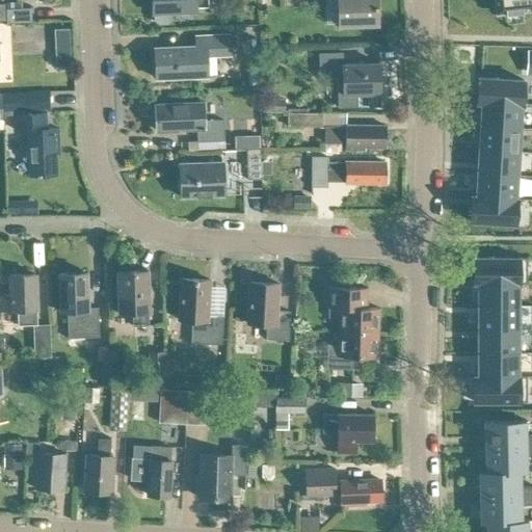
[(151,0),(152,14),(153,14),(154,20),(157,23),(167,23),(170,20),(170,12),(194,11),(194,7),(207,6),(206,0),(151,0)]
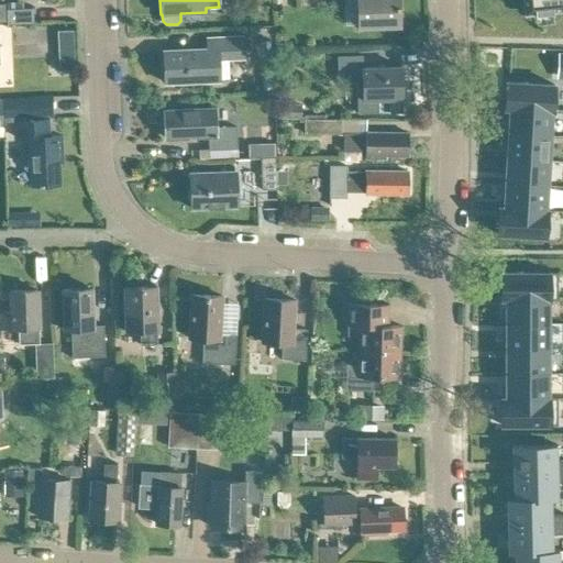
[(355,0),(356,26),(397,25),(396,0),(355,0)]
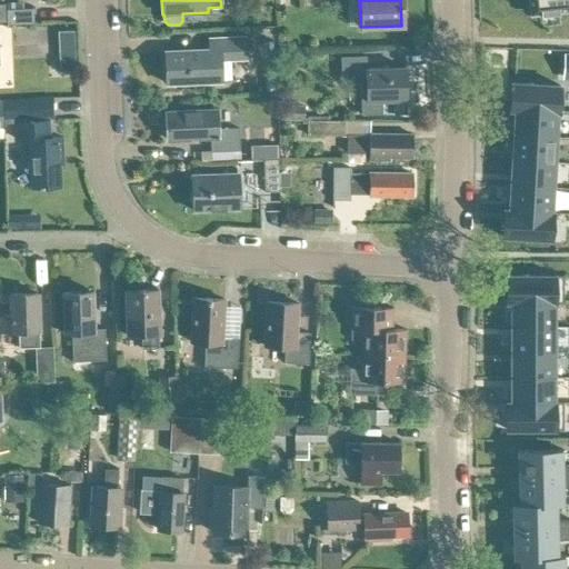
[(568,0),(529,0),(531,12),(568,7),(568,0)]
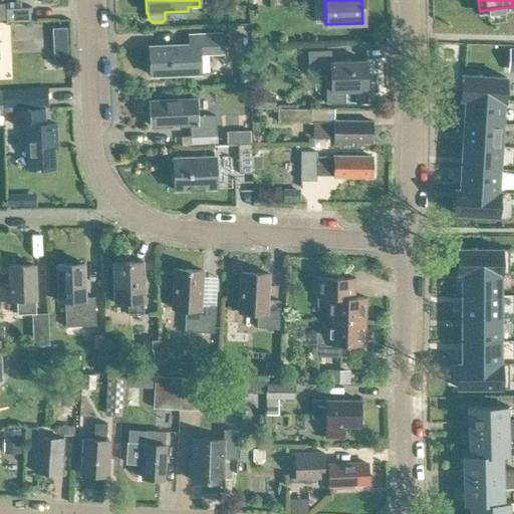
[(18,7),(18,2),(5,2),(6,21),(30,21),(29,7),(18,7)]
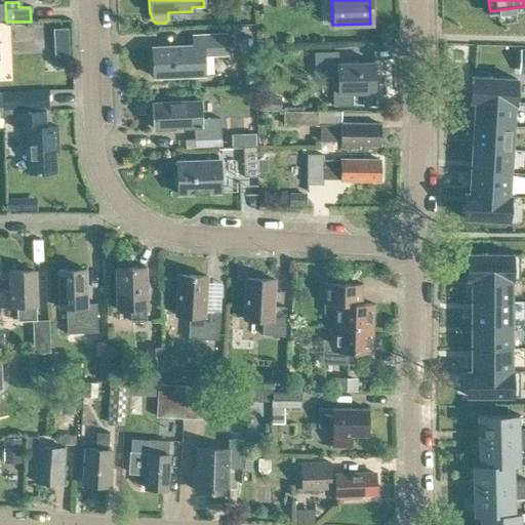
[(152,77),(203,75),(203,55),(227,54),(226,34),(197,36),(197,45),(151,47),(152,77)]
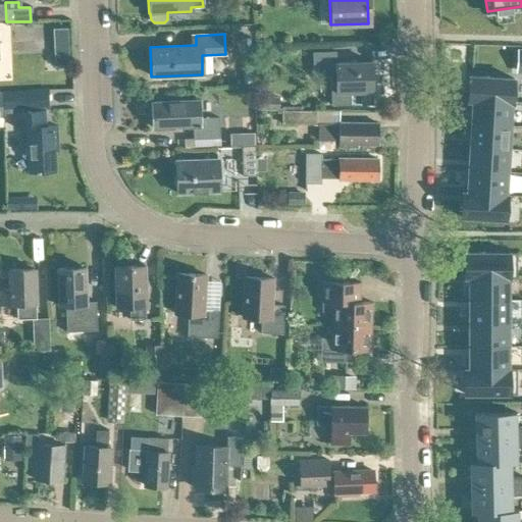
[(51,66),(69,65),(68,51),(50,52),(51,66)]
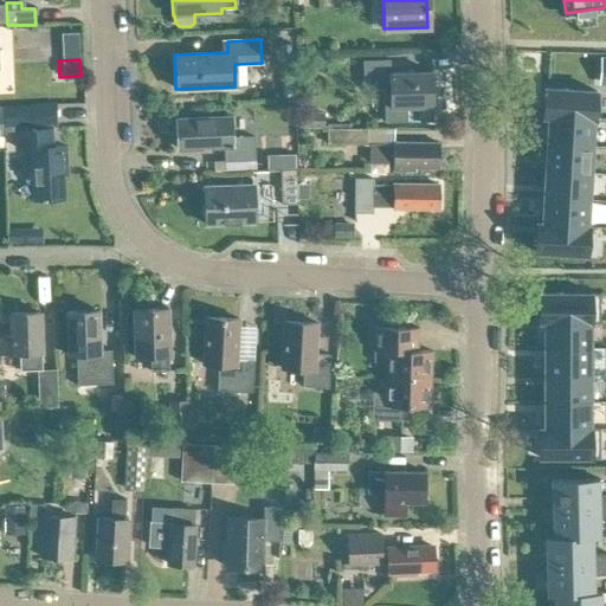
[(382,121),(406,120),(405,107),(413,107),(431,107),(430,72),(388,73),(387,60),(361,62),(362,90),(381,89),(382,121)]
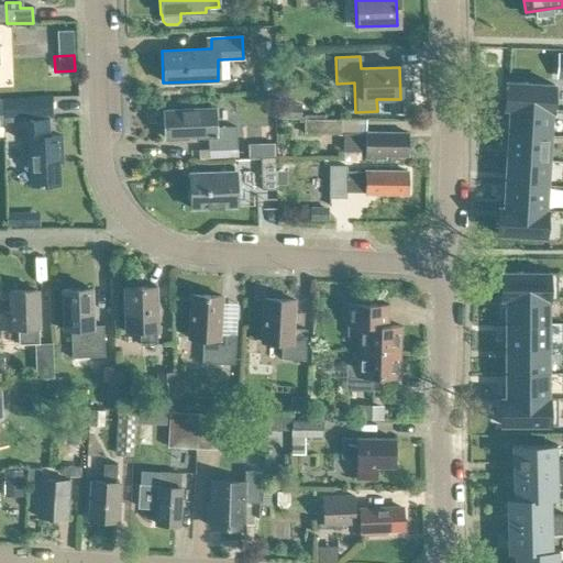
[(507,80),(506,107),(510,107),(553,110),(555,84),(507,80)]
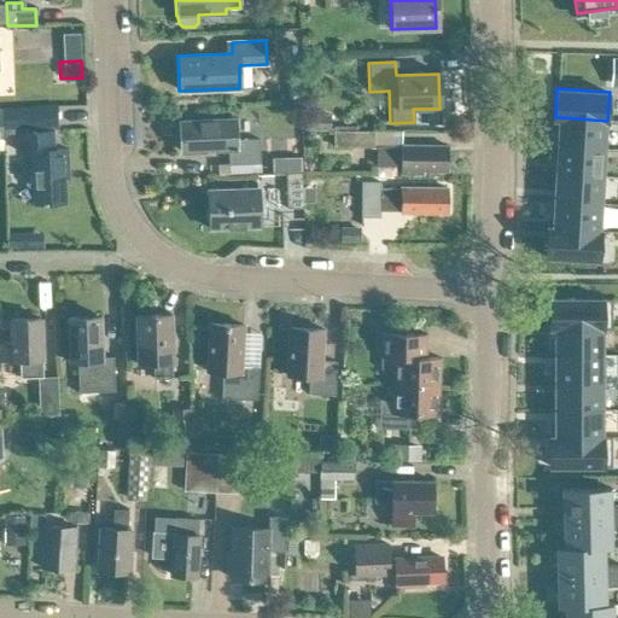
[(29,109),(3,110),(4,132),(22,132),(30,132),(30,124),(29,109)]
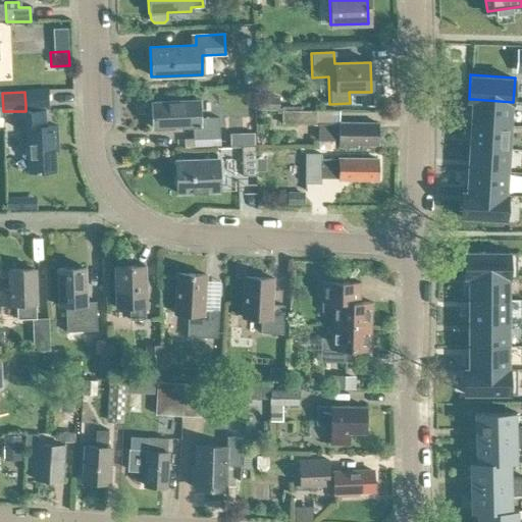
[(279,111),(280,97),(258,96),(257,110),(279,111)]
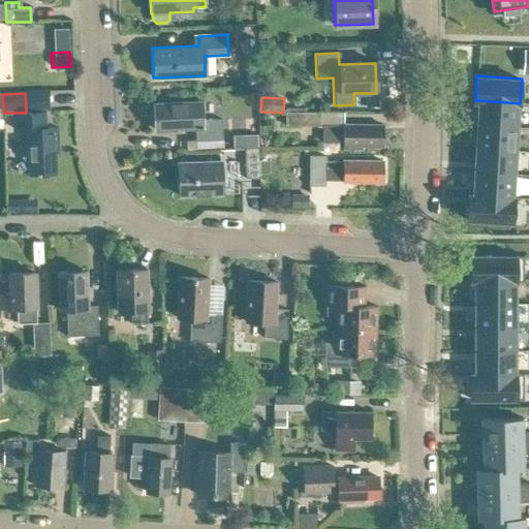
[(479,100),(478,124),(519,127),(520,103),(479,100)]
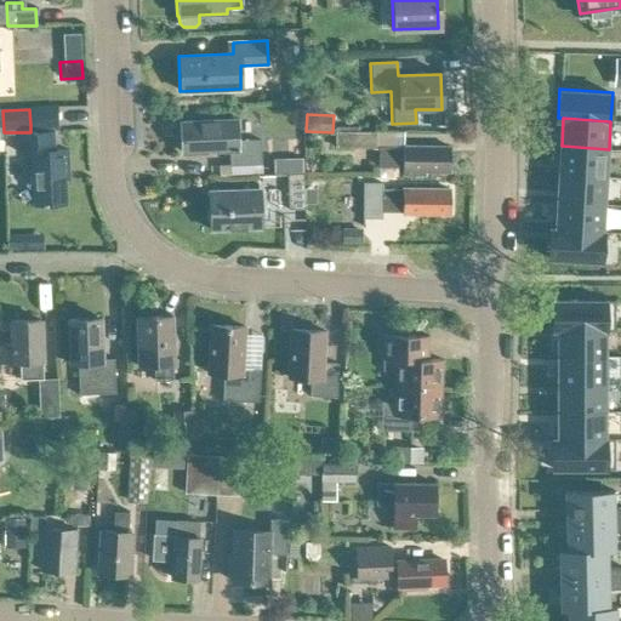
[(234,141),(234,119),(181,121),(183,153),(228,152),(229,164),(218,164),(218,176),(261,174),(260,140),(234,141)]
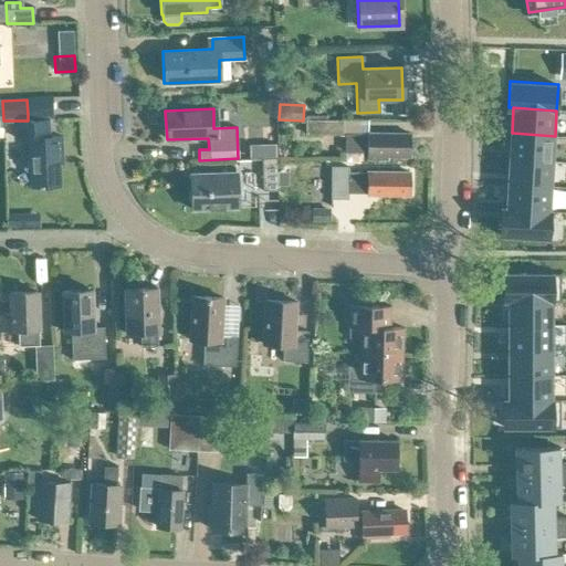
[(48,119),(14,122),(16,139),(29,138),(30,155),(25,155),(22,159),(23,168),(27,171),(30,171),(31,186),(59,185),(56,155),(61,155),(60,136),(49,137),(48,119)]
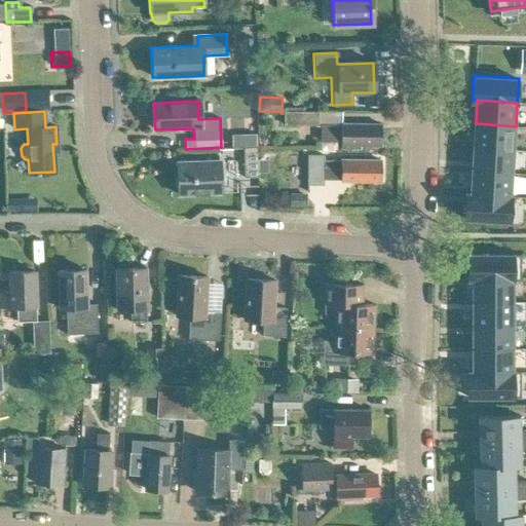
[(317,124),(317,111),(284,111),(284,124),(317,124)]
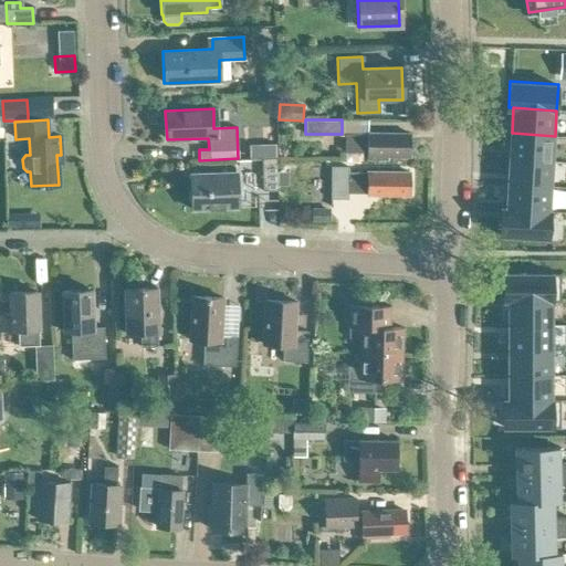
[(512,133),(510,158),(553,160),(555,136),(512,133)]
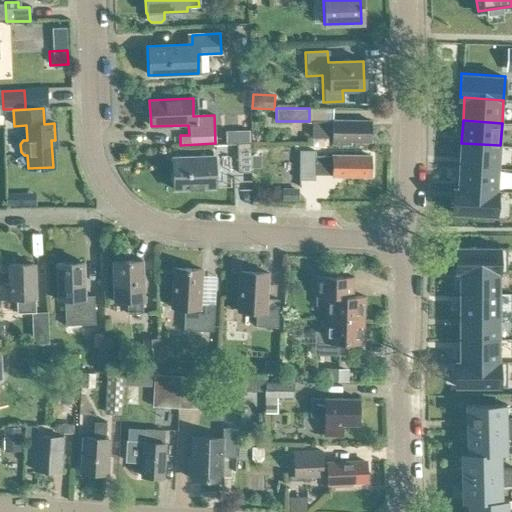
[(369,121),(331,121),(312,121),(312,136),(331,136),(331,143),(348,144),(348,140),(368,141),(369,121)]
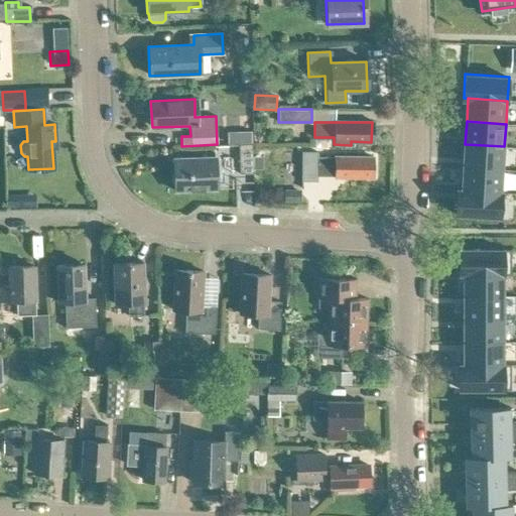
[(239,173),(252,172),(251,144),(238,144),(239,173)]
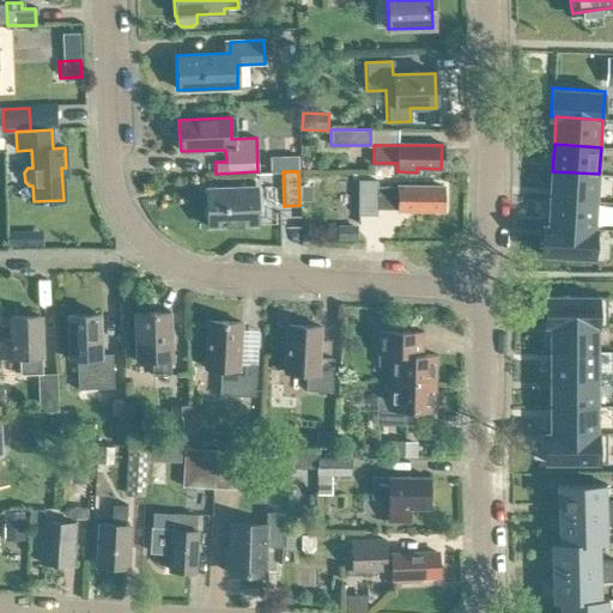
[(552,171),(551,199),(598,201),(599,174),(552,171)]
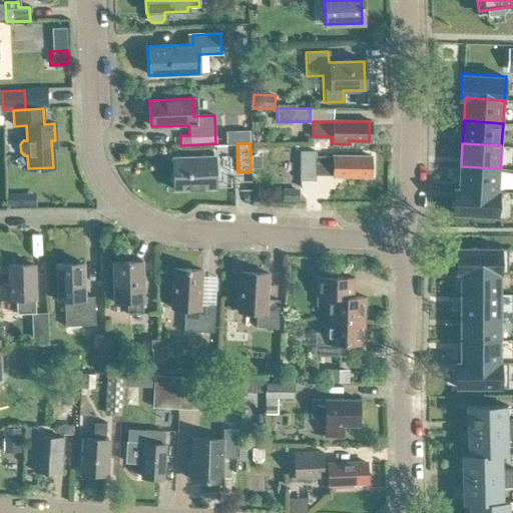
[(332,155),(314,155),(314,150),(299,150),(298,179),(314,179),(314,174),(332,174),(332,175),(369,176),(369,155),(332,155)]
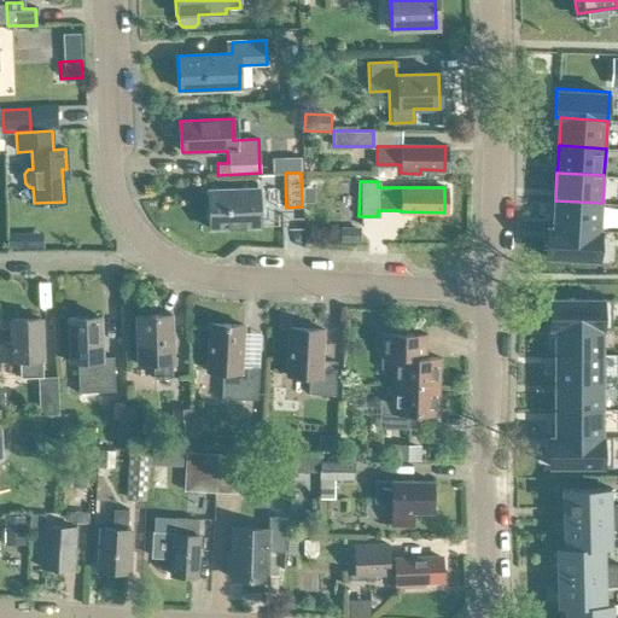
[(208,228),(258,227),(257,188),(207,190),(208,228)]
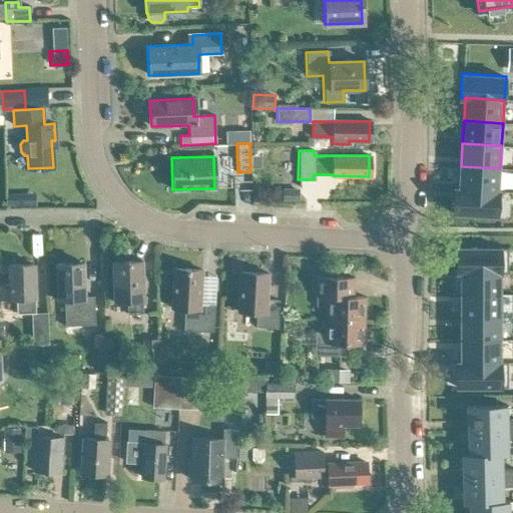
[(461,166),(460,189),(498,191),(500,168),(461,166)]
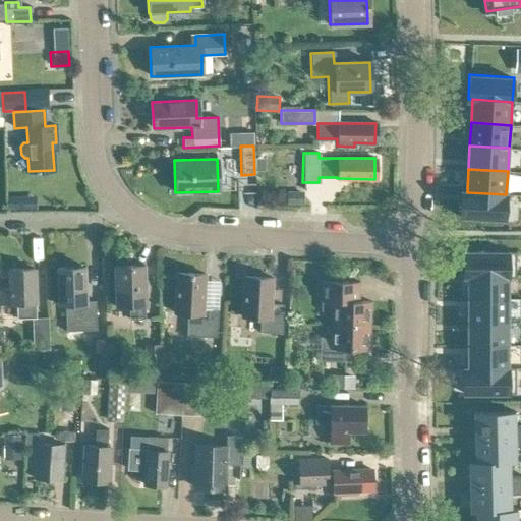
[(463,191),(461,216),(505,219),(507,194),(463,191)]
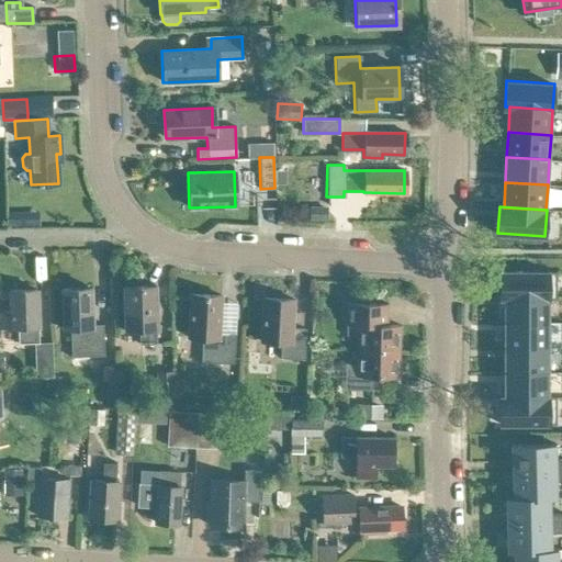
[(497,269),(497,296),(544,298),(544,270),(497,269)]
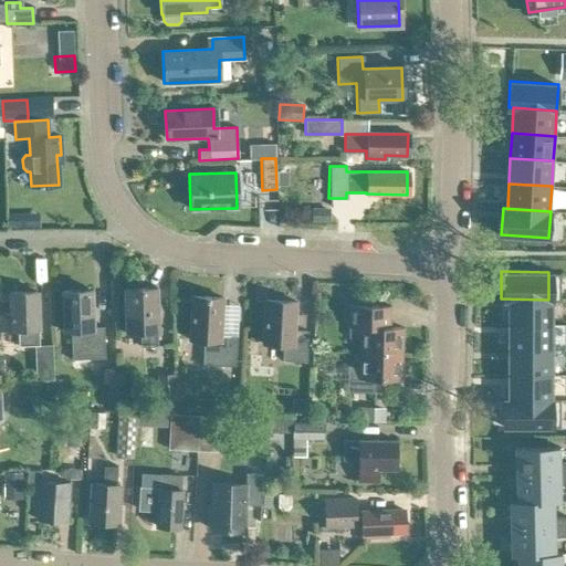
[(156,345),(156,329),(155,287),(124,289),(125,331),(139,331),(139,345),(156,345)]
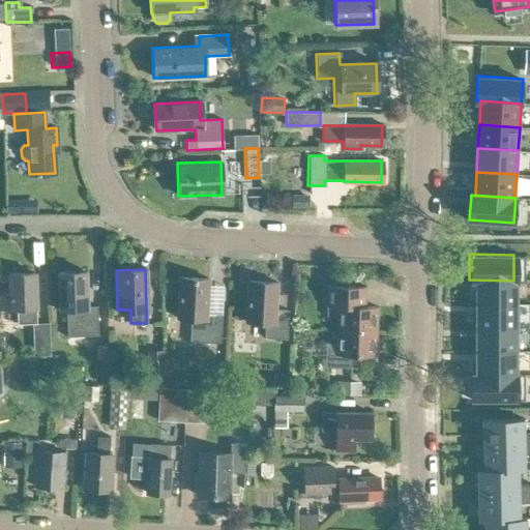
[(87,305),(85,271),(57,272),(59,310),(66,308),(67,336),(98,335),(97,305),(87,305)]
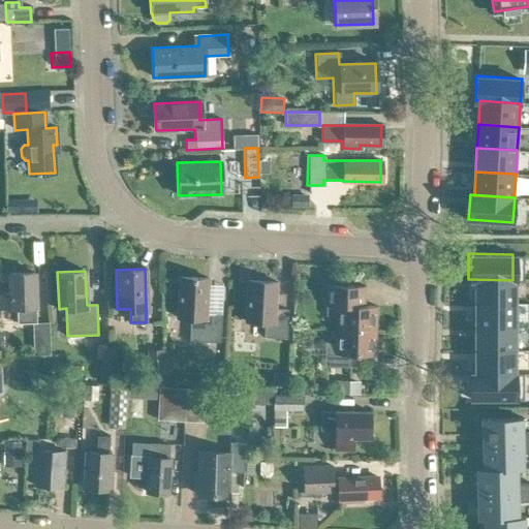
[(35,322),(35,307),(34,273),(7,274),(8,290),(0,290),(0,308),(16,308),(17,323),(32,322),(33,355),(50,354),(49,322),(35,322)]
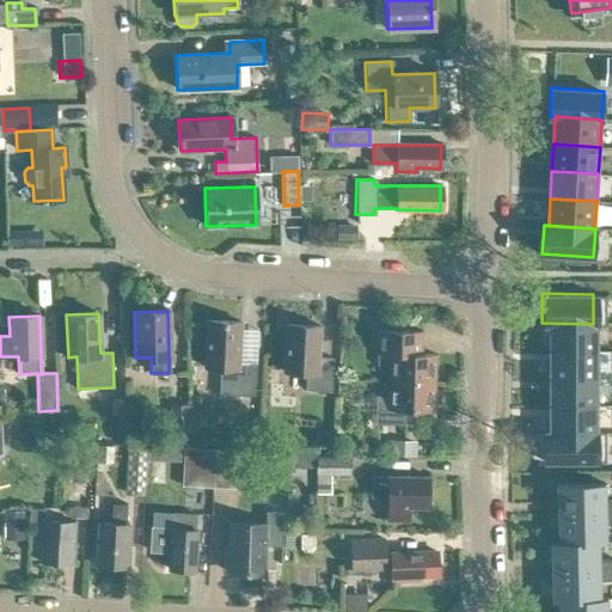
[(254,396),(256,363),(238,362),(240,322),(206,320),(203,367),(220,368),(219,395),(254,396)]
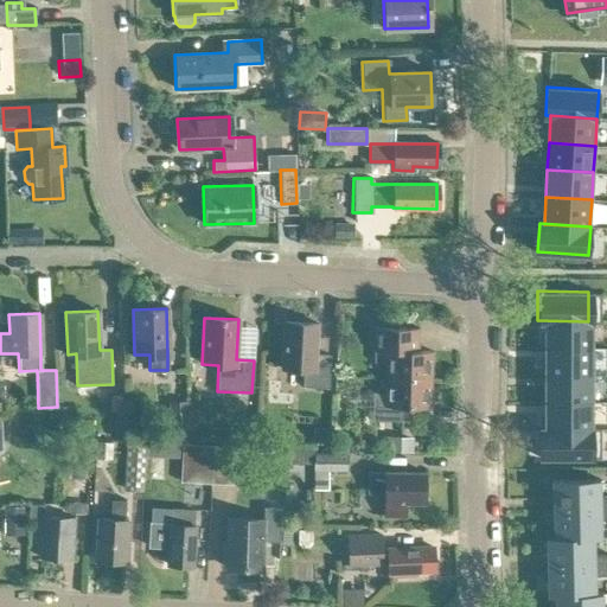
[(328,388),(330,355),(315,355),(317,324),(282,321),(280,368),(302,369),(301,387),(328,388)]
